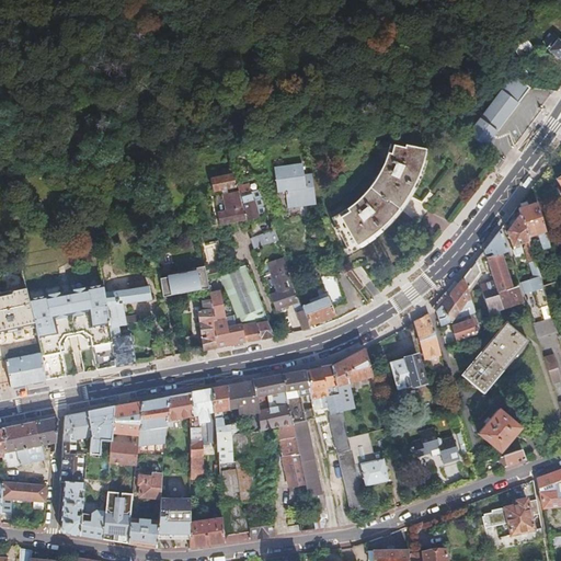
[(556,36),(551,33),(542,43),(547,46),(556,36)]
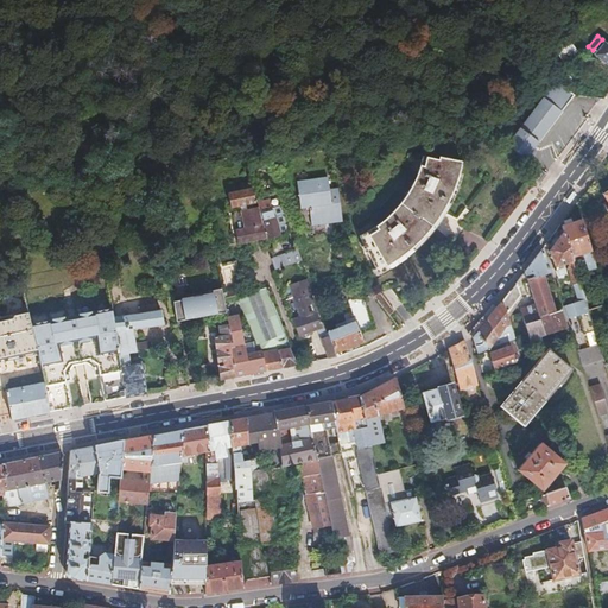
[(607,43),(602,39),(593,50),(607,62),(607,43)]
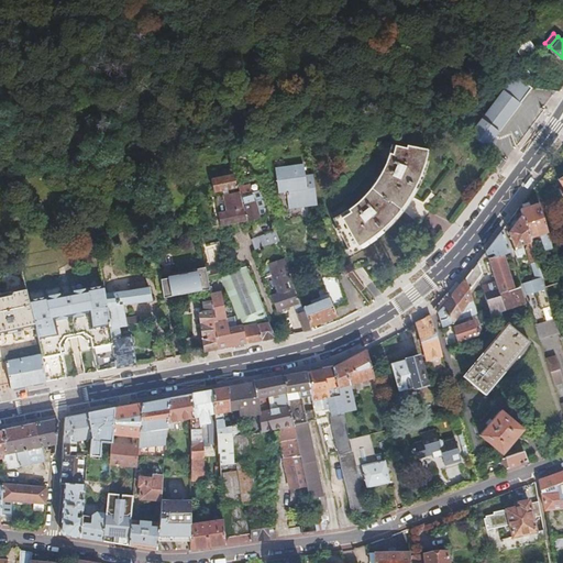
[(516,75),(500,86),(503,87),(468,132),(486,145),(496,132),(519,105),(531,88),(516,75)]
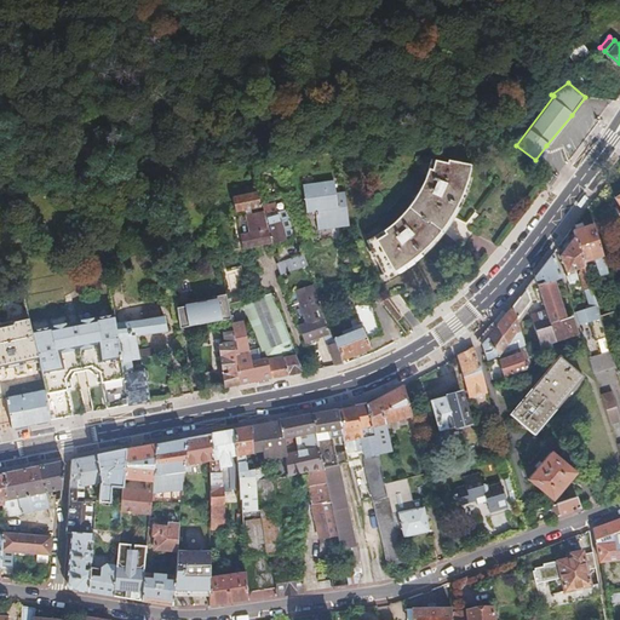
[(512,124),(499,133),(506,138),(518,131),(512,124)]
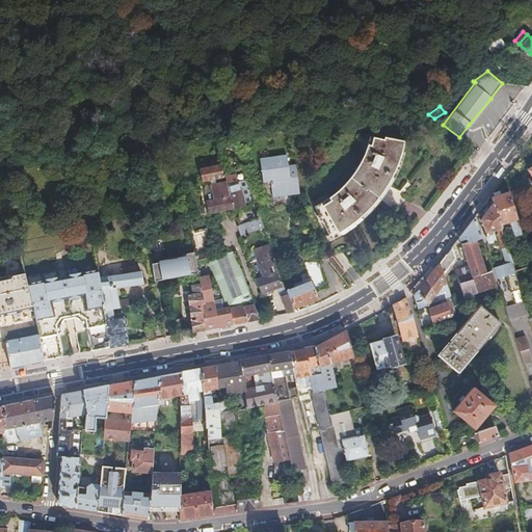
[(329,198),(316,208),(319,214),(317,215),(319,220),(321,219),(328,234),(327,235),(331,241),(344,234),(351,230),(358,224),(365,219),(371,213),(376,207),(382,201),(387,194),(392,187),(396,180),(399,171),(402,164),(405,156),(407,148),(403,148),(406,138),(386,134),(386,138),(375,136),(372,148),(369,156),(365,163),(361,170),(355,178),(350,184),(344,190),(342,188),(329,198)]
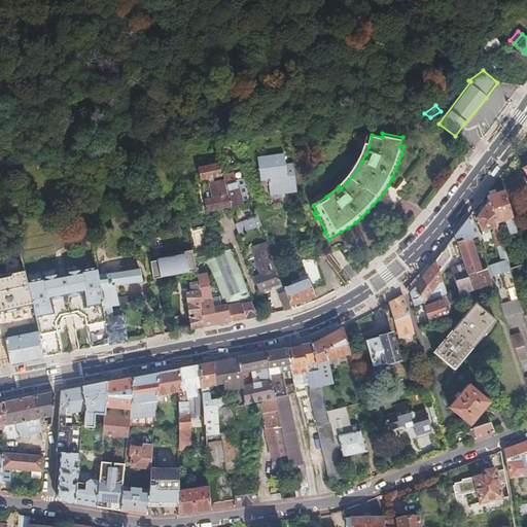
[(468,156),(473,150),(460,140),(455,146),(468,156)]
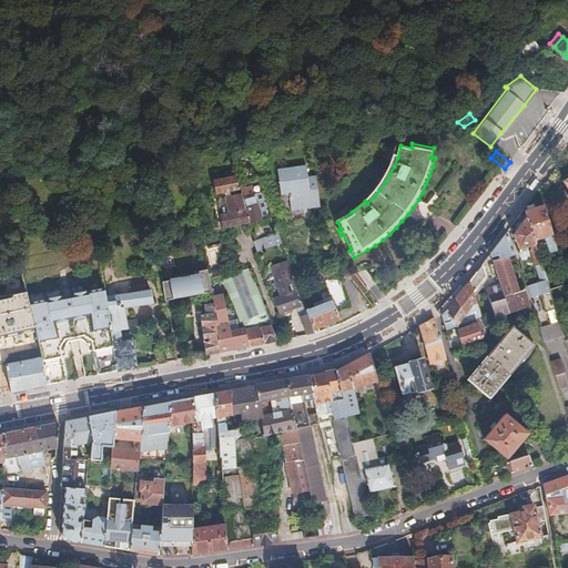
[(290,208),(320,203),(316,173),(307,174),(306,163),(275,166),(277,193),(285,193),(290,208)]
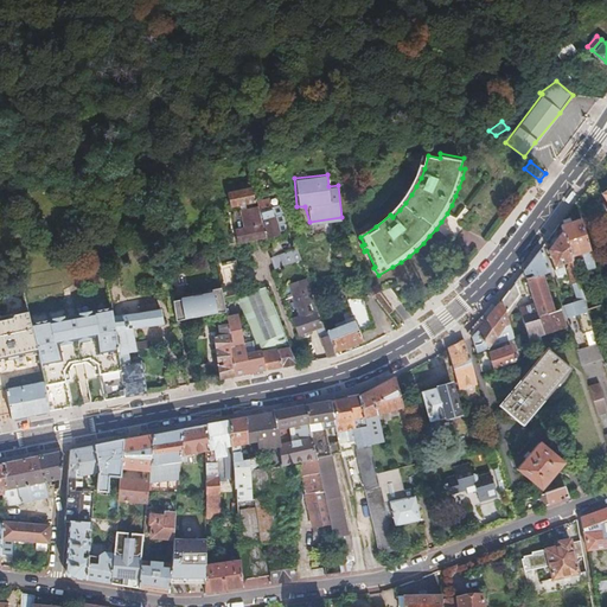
[(240,228),(230,231),(234,244),(260,237),(261,236),(262,240),(266,250),(270,249),(273,257),(294,249),(291,240),(285,242),(283,238),(276,241),(274,235),(281,232),(282,230),(278,215),(274,215),(274,213),(275,212),(273,205),(272,205),(266,206),(263,198),(251,202),(253,205),(251,205),(241,209),(240,203),(248,200),(243,181),(232,184),(235,190),(221,193),(224,208),(232,205),(240,228)]
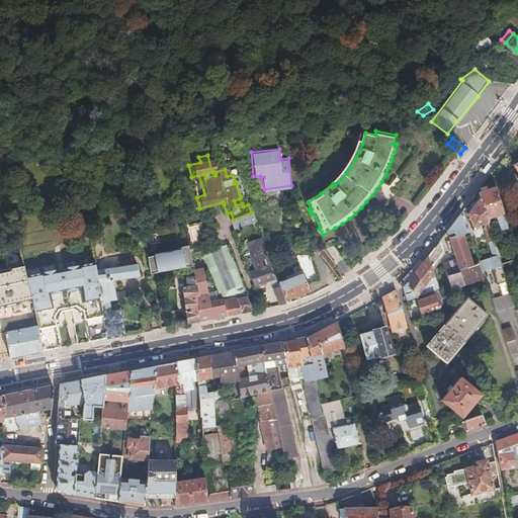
[(480,189),(477,191),(479,197),(486,220),(496,217),(500,232),(508,230),(495,185),(485,188),(485,186),(479,187),(480,189)]
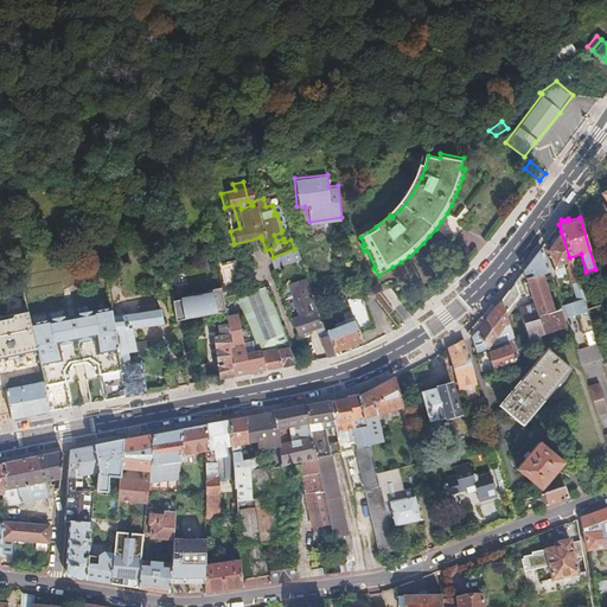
[(569,257),(561,231),(545,251),(553,275),(562,272),(560,263),(567,261),(569,266),(567,266),(566,269),(576,299),(569,301),(573,312),(567,313),(568,318),(574,317),(579,331),(592,327),(586,311),(569,257)]
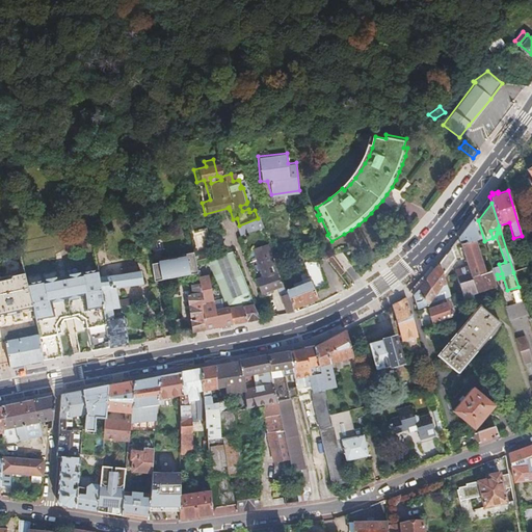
[(468,241),(473,239),(479,237),(473,217),(458,237),(458,240),(467,237),(468,241)]
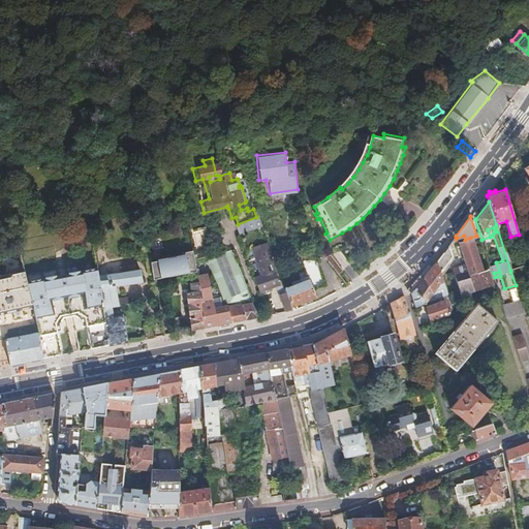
[(259,226),(256,217),(238,224),(231,226),(236,235),(259,226)]
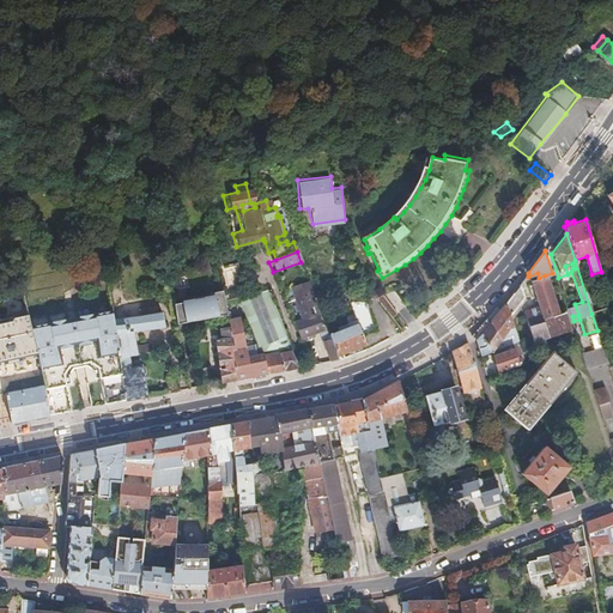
[(237,277),(235,263),(217,266),(220,291),(223,301),(232,298),(241,297),(238,281),(235,283),(235,277),(237,277)]
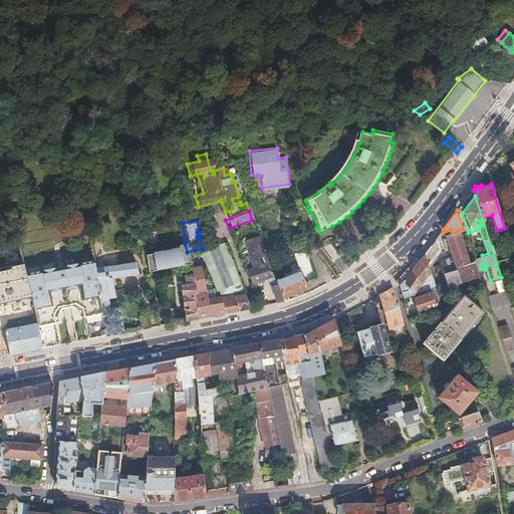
[(467,263),(457,231),(452,233),(445,235),(451,255),(438,260),(442,273),(444,280),(447,288),(456,285),(477,279),(471,262),(467,263)]
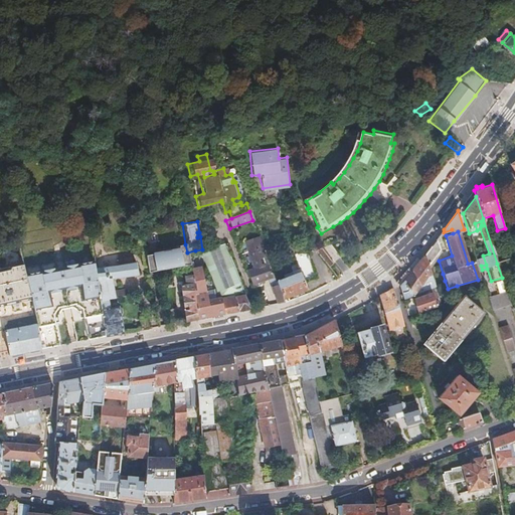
[(242,242),(246,251),(260,246),(255,237),(242,242)]
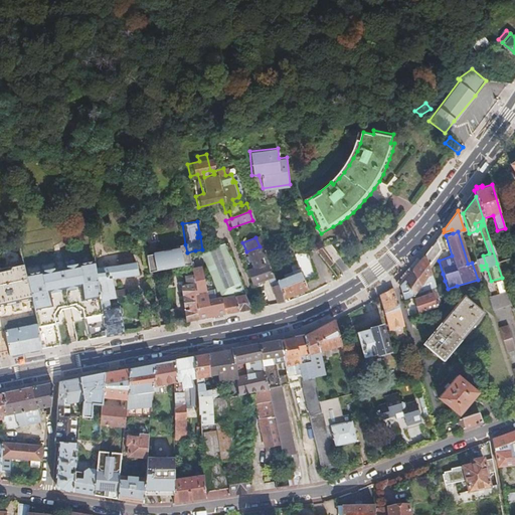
[(437,238),(424,255),(428,267),(435,258),(435,256),(441,249),(439,248),(440,246),(437,238)]
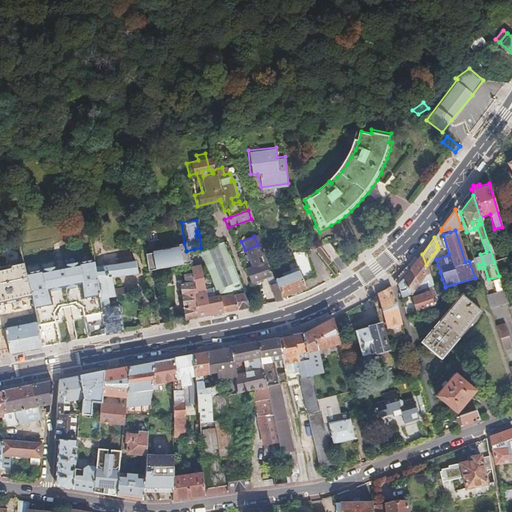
[(145,253),(147,270),(148,270),(147,266),(154,265),(155,269),(188,263),(186,251),(184,243),(179,244),(174,245),(175,248),(172,249),(169,248),(164,248),(161,249),(157,251),(154,251),(155,255),(146,256),(145,253)]
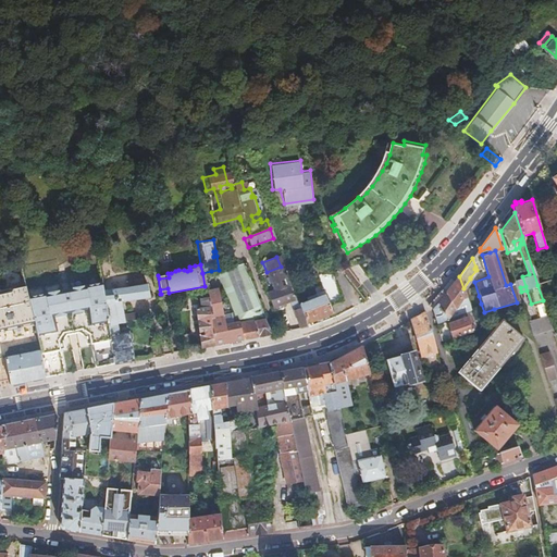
[(244,338),(271,333),(238,265),(219,270),(211,271),(235,322),(244,338)]
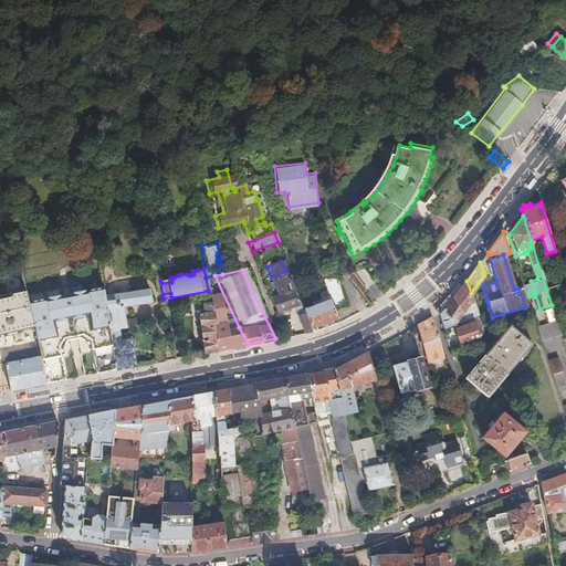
[(271,299),(276,314),(299,306),(285,271),(271,276),(279,295),(271,299)]
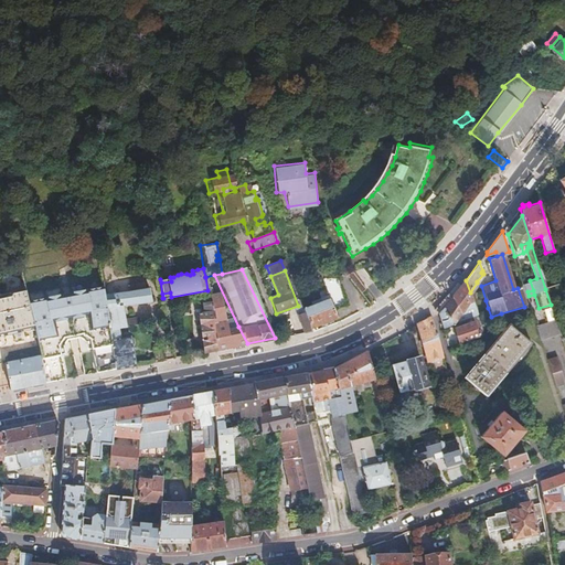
[(354,274),(349,277),(360,292),(364,288),(354,274)]
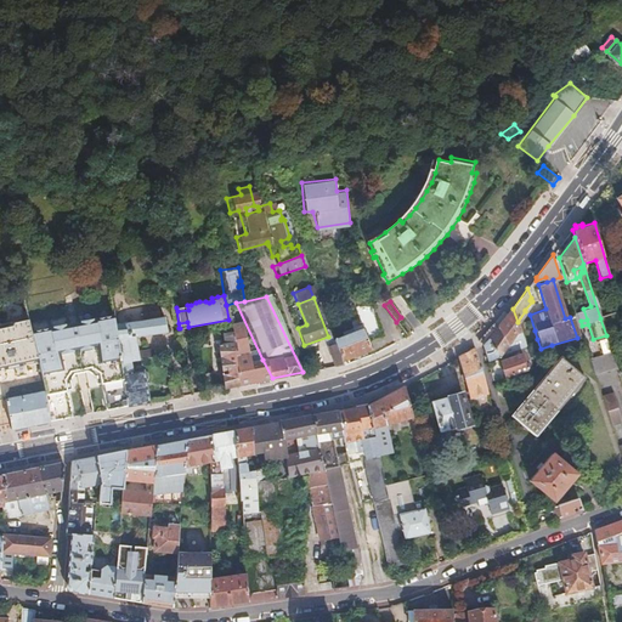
[(142,318),(116,323),(122,362),(131,361),(143,358),(140,335),(167,332),(163,316),(159,317),(158,304),(141,306),(142,318)]
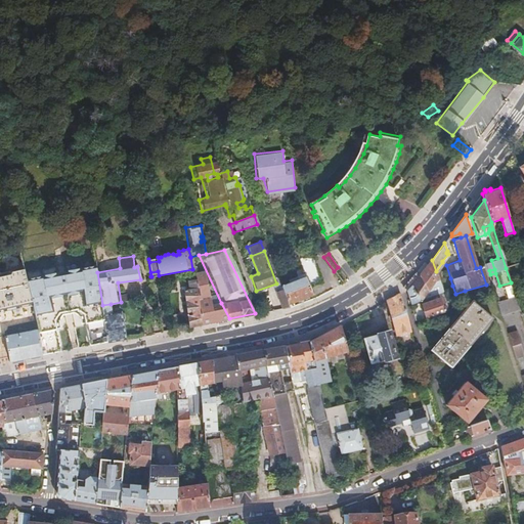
[(320,284),(312,264),(309,257),(306,257),(298,258),(298,266),(304,277),(296,280),(294,278),(288,280),(289,284),(281,287),(284,293),(288,303),(311,294),(309,288),(320,284)]
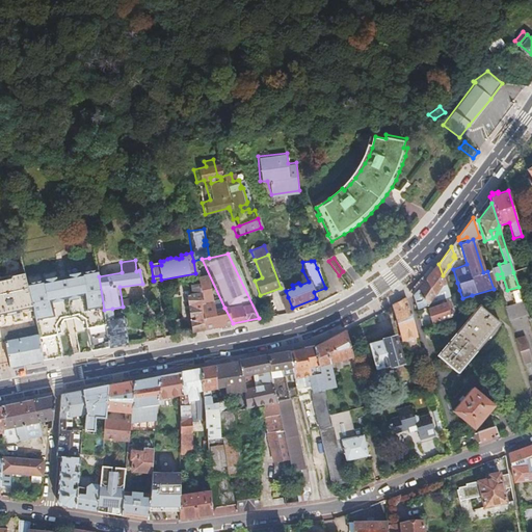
[(317,268),(322,274),(318,261),(314,261),(317,268)]
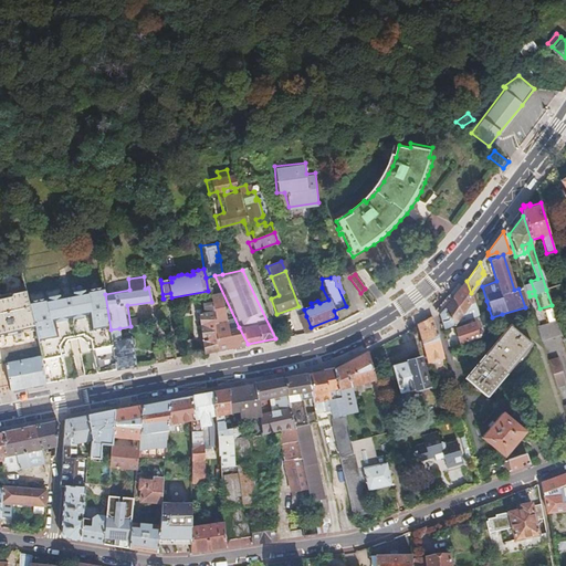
[(467,281),(453,297),(462,312),(469,303),(474,302),(471,293),(467,281)]
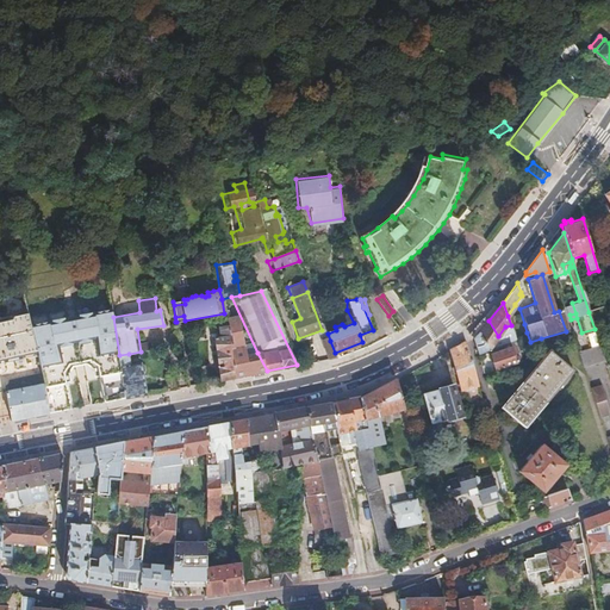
[(374,329),(369,315),(363,307),(373,330),(374,329)]
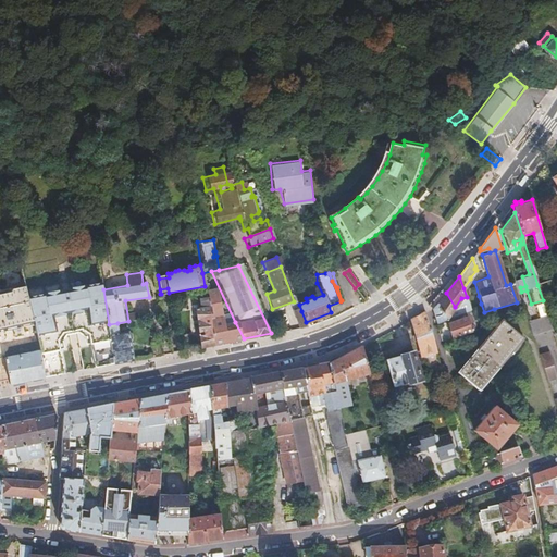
[(32,323),(37,349),(44,378),(58,374),(59,374),(57,360),(74,357),(72,350),(60,353),(59,348),(57,341),(62,334),(61,329),(81,325),(82,330),(89,334),(90,343),(91,347),(78,349),(83,370),(114,363),(109,324),(103,289),(102,283),(67,289),(69,294),(60,295),(59,292),(26,298),(32,323)]
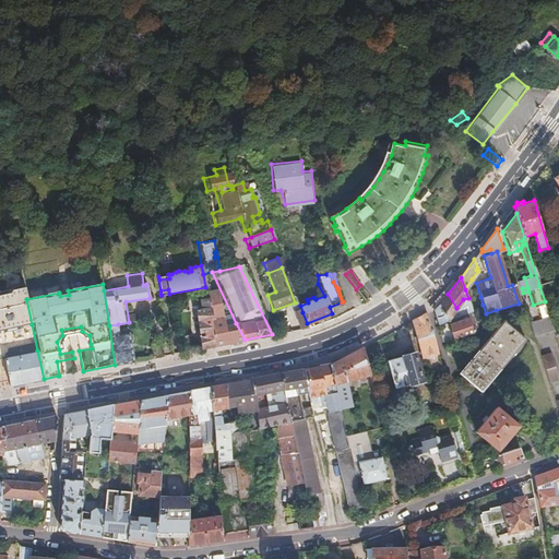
[(0,293),(0,330),(19,326),(32,324),(26,299),(23,288),(0,293)]
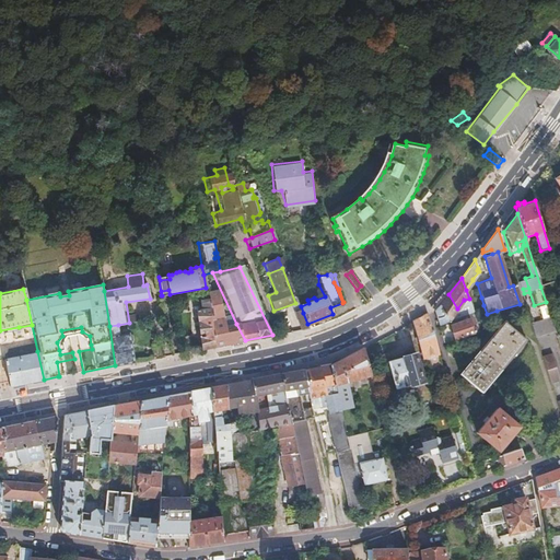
[(213,347),(245,340),(236,324),(225,326),(216,290),(206,292),(207,299),(210,318),(209,319),(213,347)]
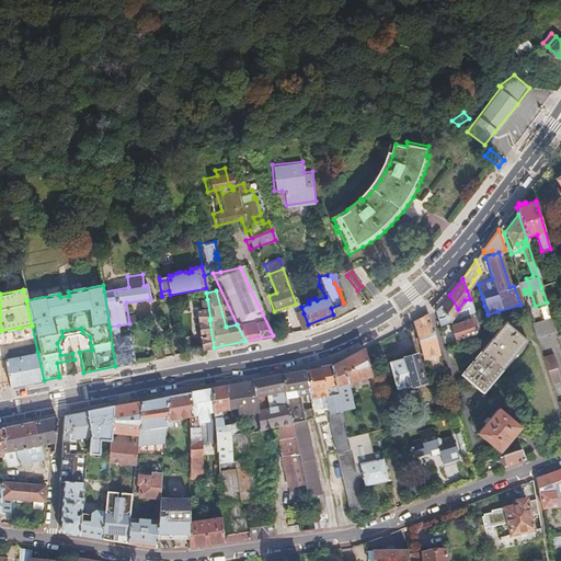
[(431,306),(435,310),(448,295),(444,292),(431,306)]
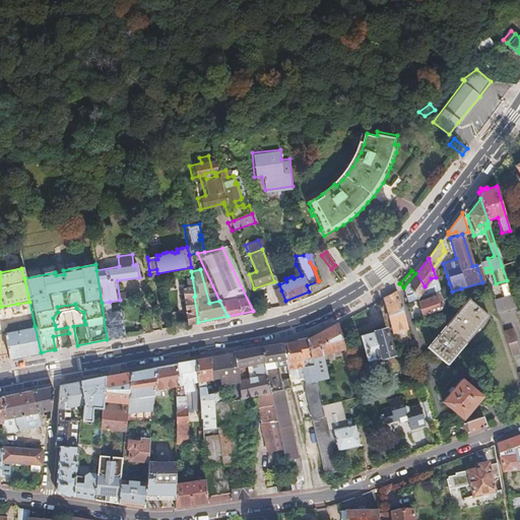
[(415,273),(403,287),(407,301),(415,298),(425,286),(416,273),(415,273)]
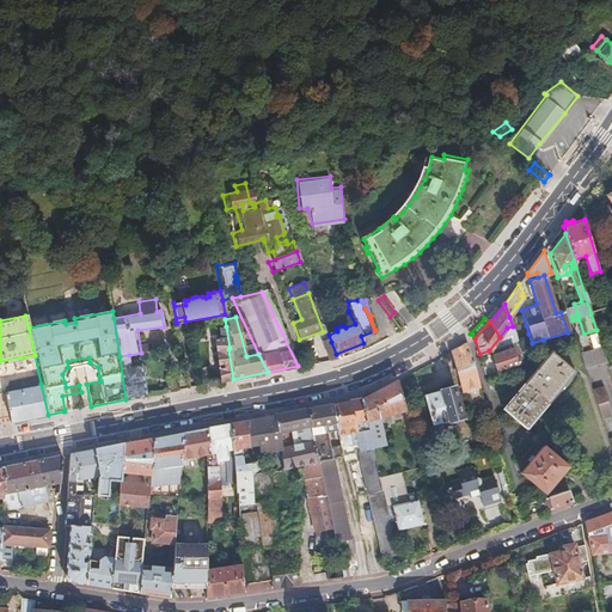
[(219,381),(233,379),(228,349),(230,348),(226,326),(216,328),(218,338),(212,340),(219,381)]
